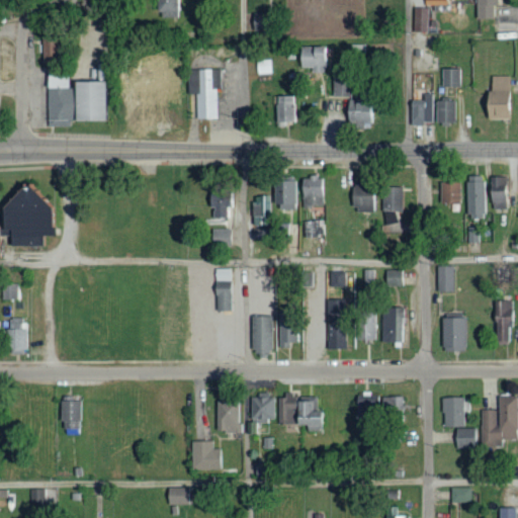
[(154,0),(155,18),(179,17),(179,0),(154,0)]
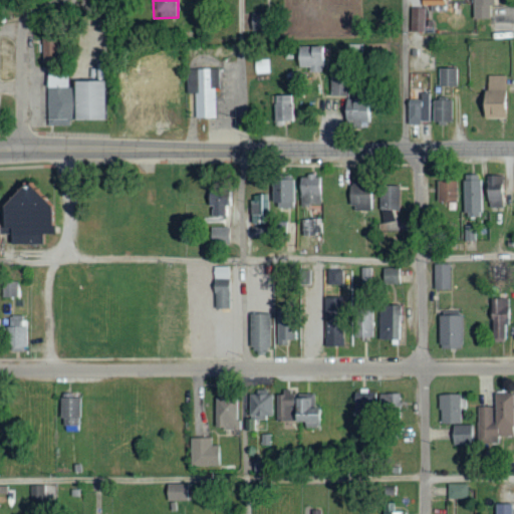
[(492,0),(471,0),(472,18),(489,18),(489,6),(493,6),(492,0)]
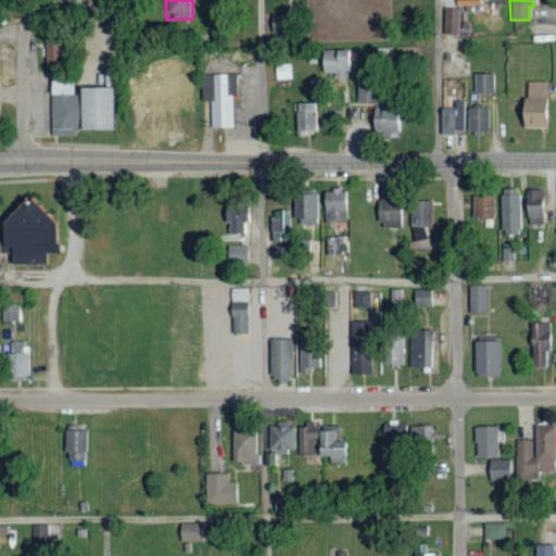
[(443,34),(458,34),(458,9),(443,8),(443,34)]
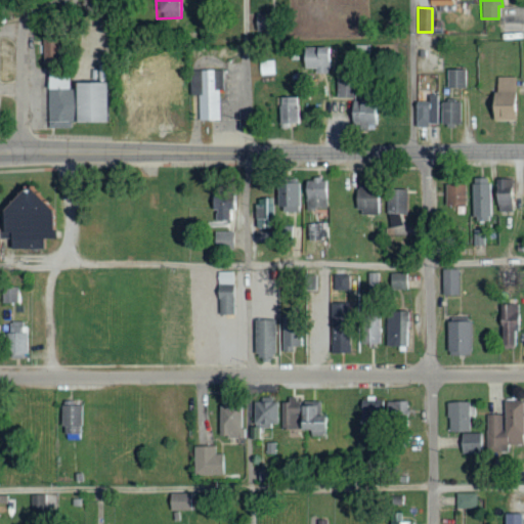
[(42,40),(41,63),(56,63),(56,40),(42,40)]
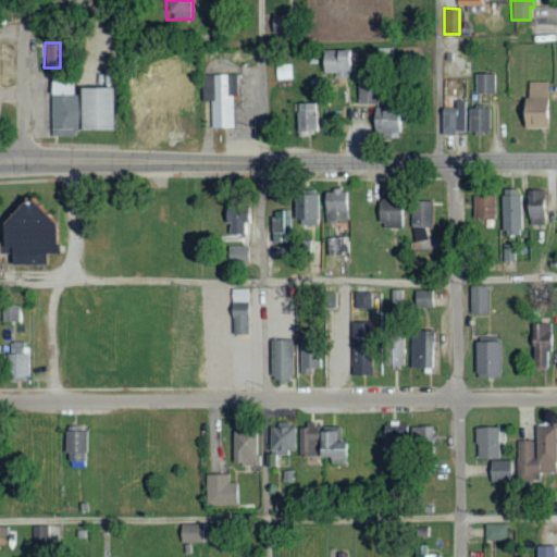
[(334,72),(334,77),(349,77),(350,50),(321,50),(321,72),(334,72)]
